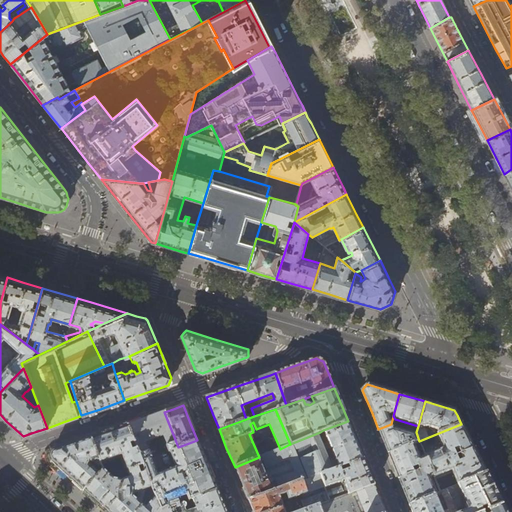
[(183,458),(178,447),(164,412),(145,419),(127,425),(160,510),(159,511),(167,508),(175,505),(174,502),(171,503),(170,499),(180,495),(182,502),(191,499),(199,496),(185,463),(183,458)]
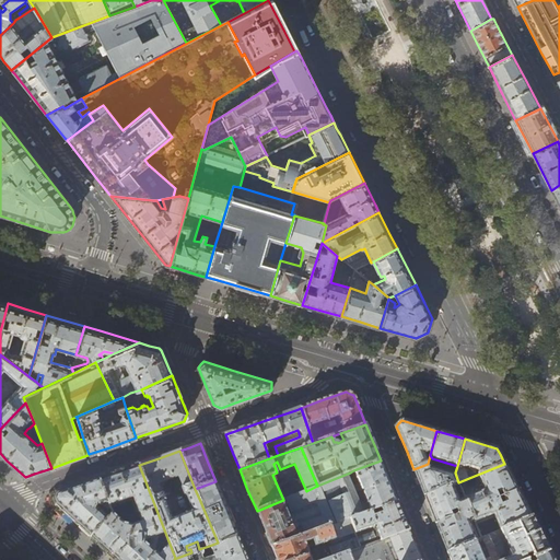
[(381,461),(353,470),(360,483),(356,485),(358,491),(362,490),(368,503),(360,505),(357,498),(354,499),(346,477),(351,475),(350,473),(317,486),(335,525),(350,520),(398,502),(396,498),(389,481),(381,461)]
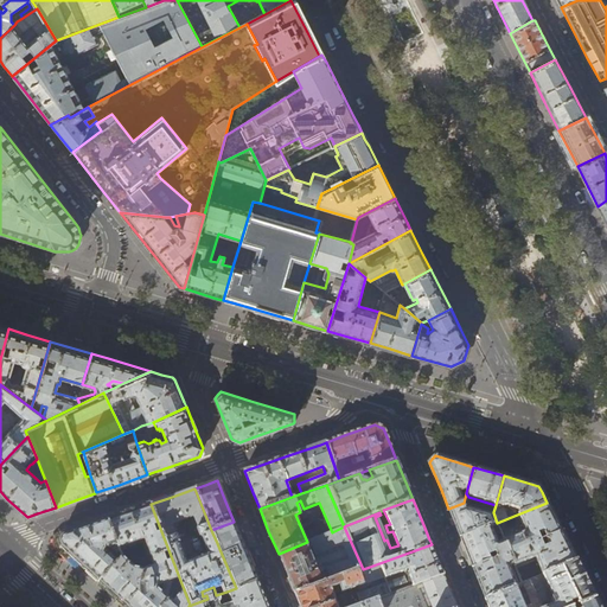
[(493,512),(464,503),(448,509),(454,523),(460,538),(490,525),(497,523),(493,512)]
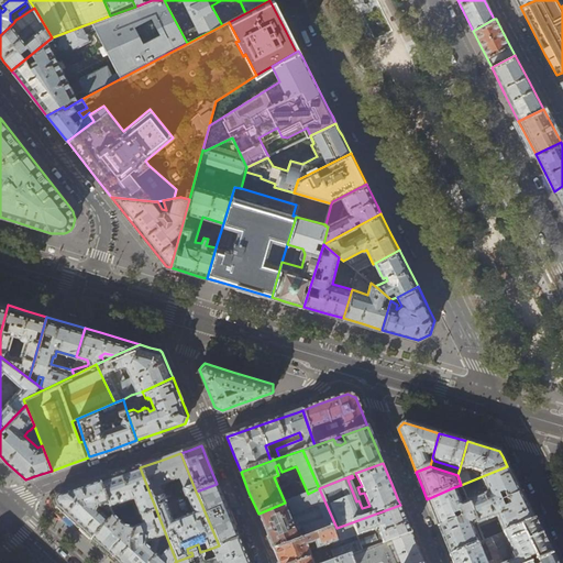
[(510,472),(507,466),(479,477),(486,492),(466,499),(467,501),(472,514),(521,493),(510,472)]
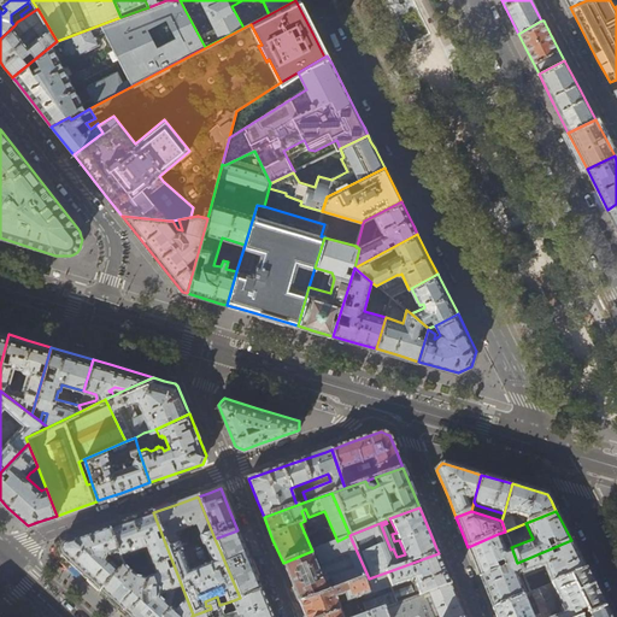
[(147,548),(157,576),(147,580),(136,577),(124,566),(100,592),(127,616),(191,616),(192,616),(193,615),(153,512),(131,519),(109,528),(121,558),(147,548)]
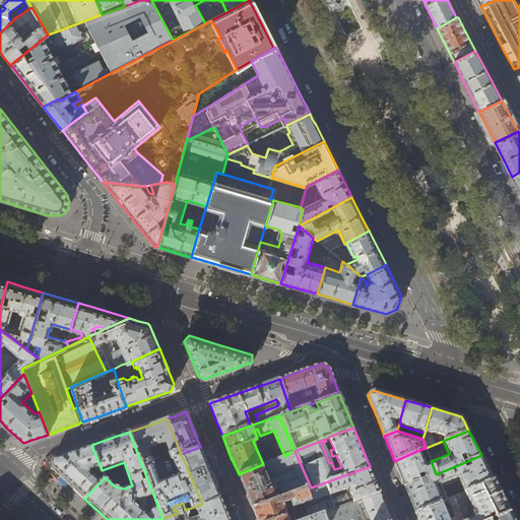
[(91,445),(56,458),(55,458),(54,459),(52,460),(51,463),(51,464),(51,466),(53,469),(68,483),(84,499),(105,477),(102,470),(91,445)]
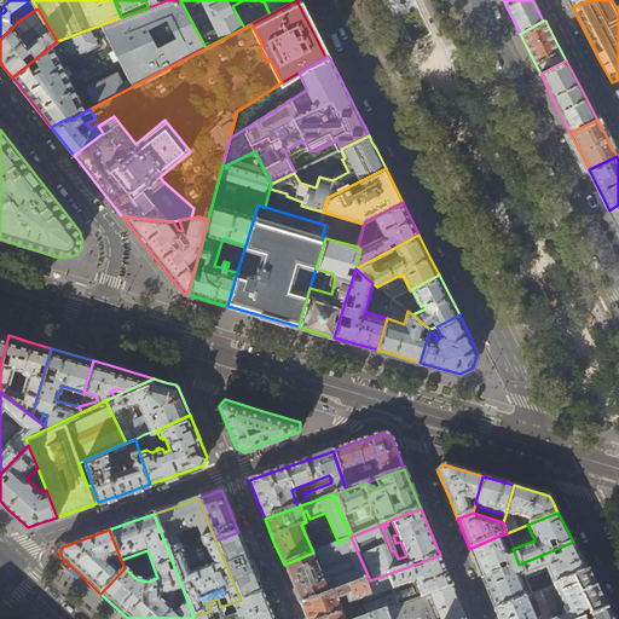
[(250,561),(238,532),(215,541),(221,554),(229,551),(231,557),(224,560),(241,600),(262,593),(250,561)]
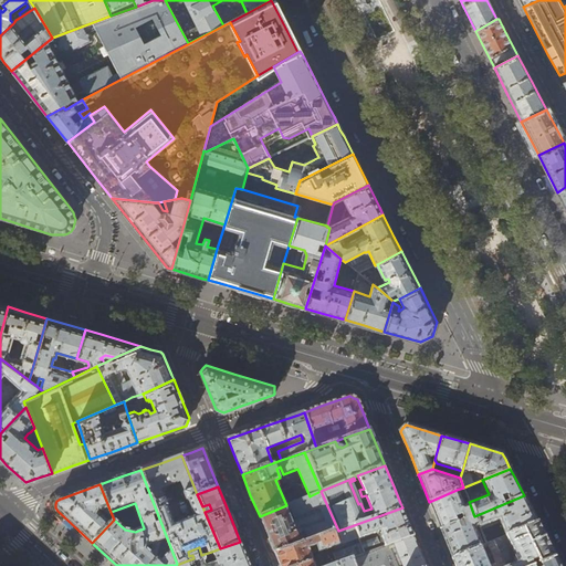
[(463,506),(457,490),(429,502),(435,515),(441,530),(457,523),(461,522),(474,516),(470,504),(463,506)]
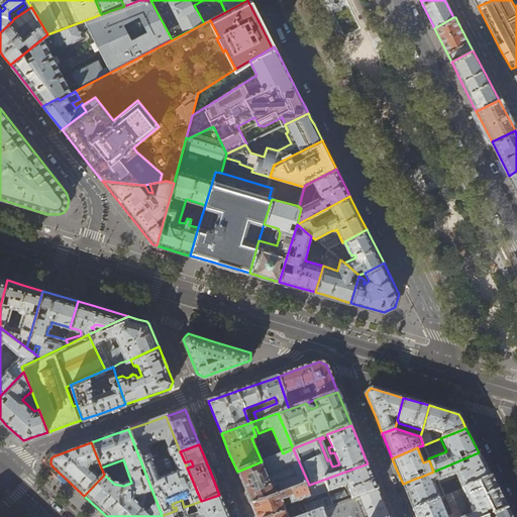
[(293,448),(283,453),(262,461),(237,472),(243,489),(250,505),(309,485),(293,448)]
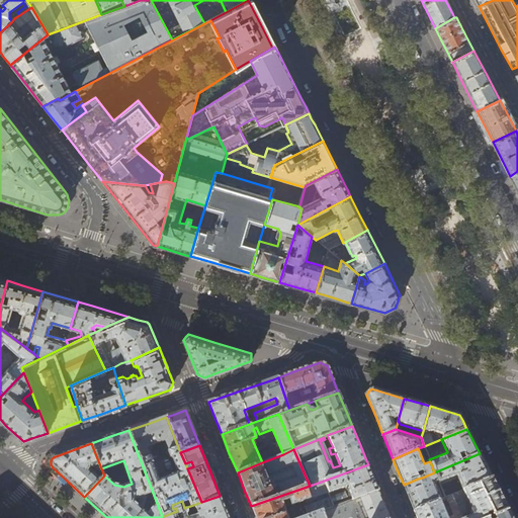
[(489,472),(480,453),(434,472),(440,485),(457,478),(462,491),(492,479),(489,472)]
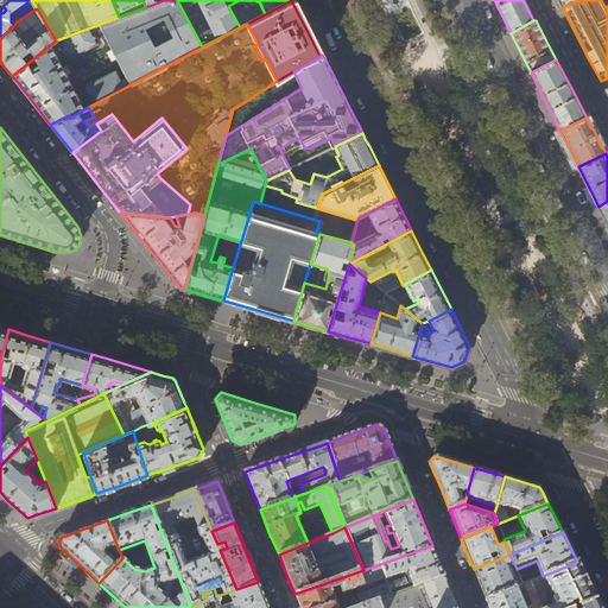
[(432,545),(380,564),(385,578),(387,584),(391,595),(444,576),(442,570),(434,550),(432,545)]
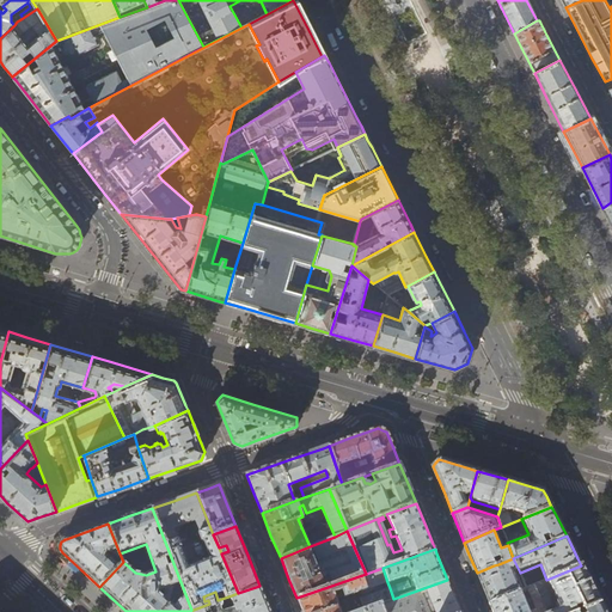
[(520,573),(513,558),(499,564),(502,573),(499,574),(496,573),(494,565),(477,573),(483,589),(489,604),(522,589),(526,588),(520,573)]
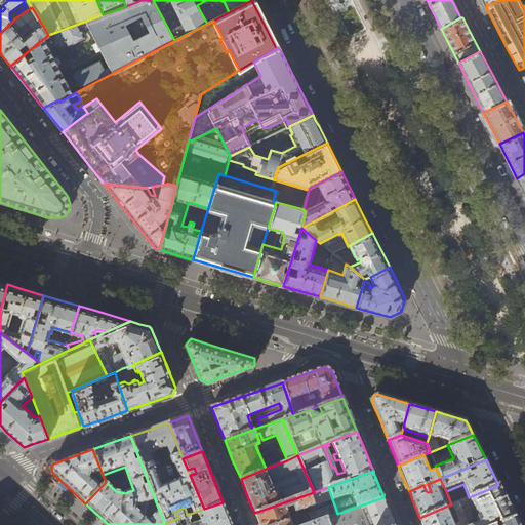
[(507,500),(498,485),(469,497),(457,502),(468,523),(474,520),(471,514),(473,514),(470,507),(473,505),(482,523),(476,524),(496,524),(515,518),(507,500)]
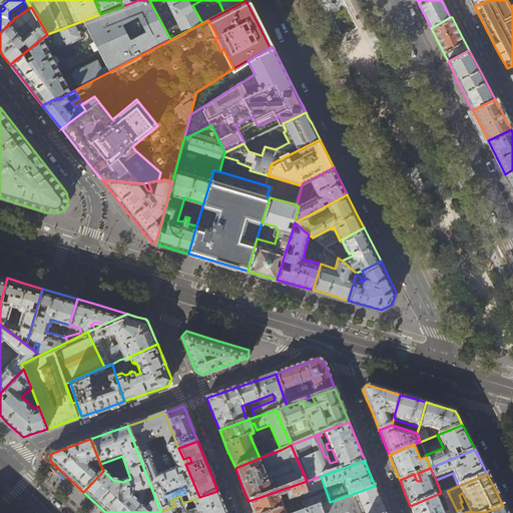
[(321,476),(307,481),(248,501),(253,512),(284,512),(278,498),(286,495),(288,501),(325,488),(321,476)]
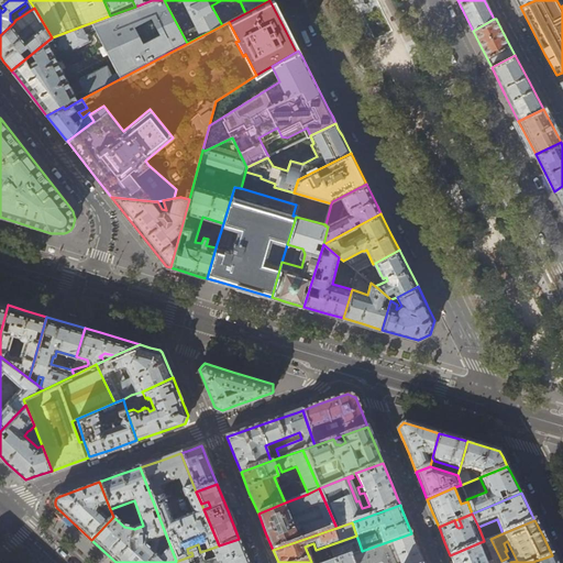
[(411,533),(362,551),(350,555),(352,562),(423,562),(418,549),(412,537),(411,533)]
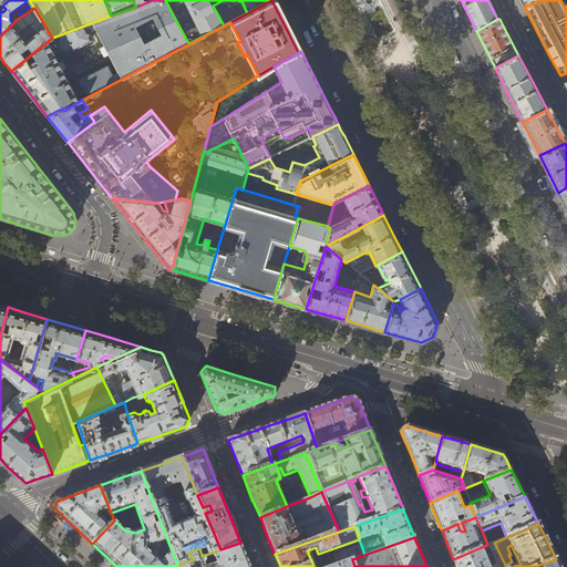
[(250,566),(246,555),(240,543),(220,549),(212,553),(217,566),(199,566),(197,558),(194,559),(185,563),(186,566),(250,566)]
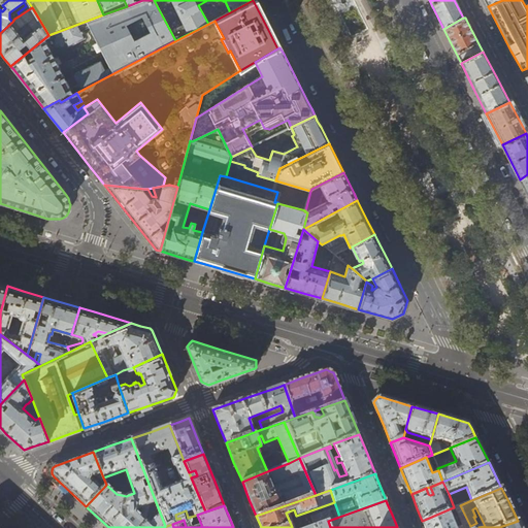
[(460,505),(454,507),(461,525),(455,527),(454,527),(449,513),(452,512),(451,508),(422,521),(425,527),(470,527),(470,526),(460,505)]
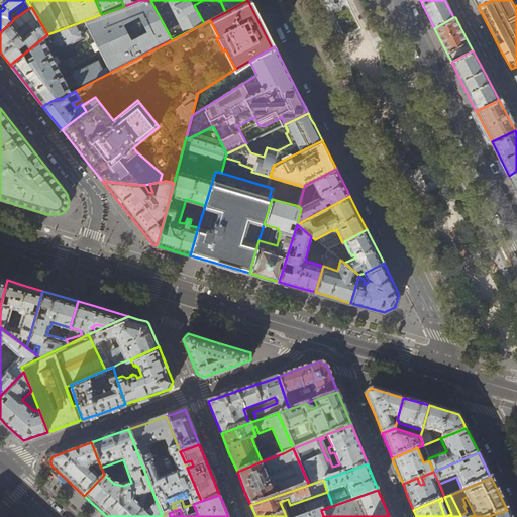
[(321,510),(332,506),(329,497),(304,506),(307,516),(321,510)]
